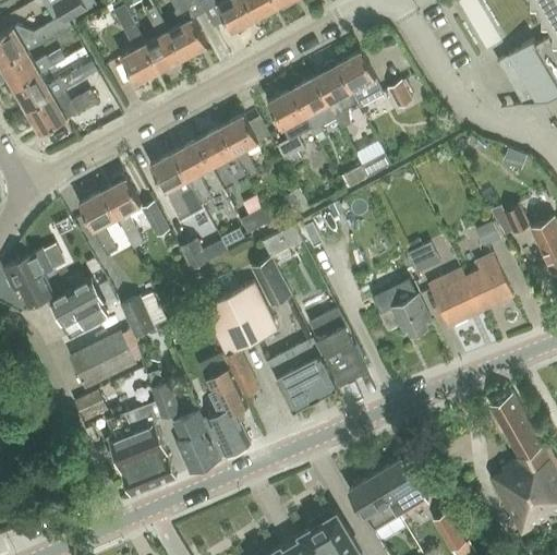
[(35,34),(14,28),(0,36),(0,68),(27,52),(71,27),(69,24),(88,13),(80,0),(67,0),(48,11),(56,22),(35,34)]
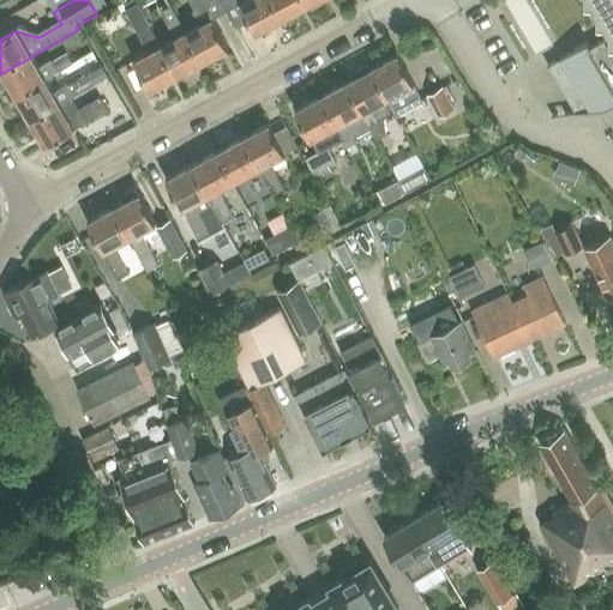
[(148,0),(133,0),(137,6),(137,7),(139,11),(151,5),(148,0)]
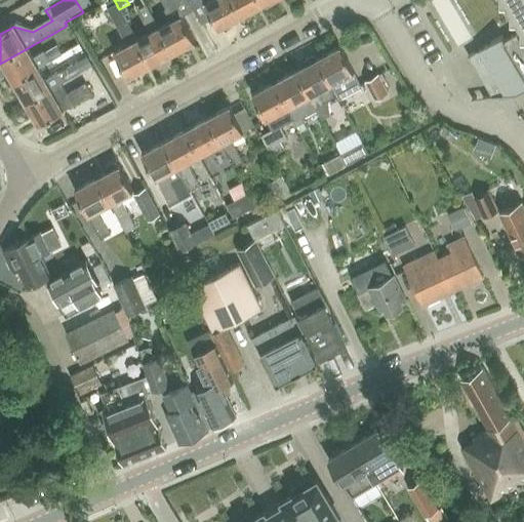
[(158,31),(172,57),(195,45),(182,21),(193,14),(185,0),(161,0),(160,1),(167,13),(164,14),(170,25),(158,31)]
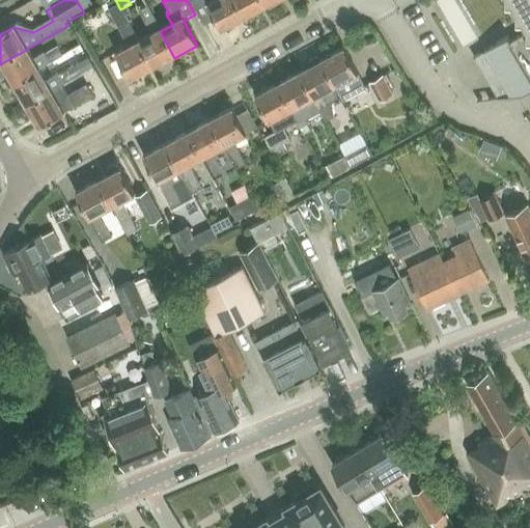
[(215,22),(221,33),(244,21),(232,0),(218,0),(207,6),(203,0),(201,0),(192,5),(204,28),(215,22)]
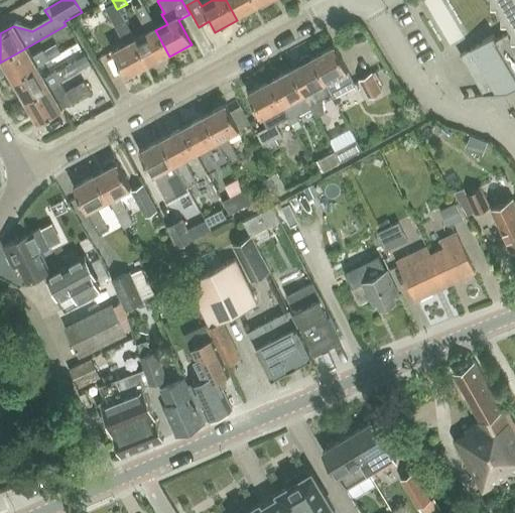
[(226,0),(237,20),(258,9),(253,0),(226,0)]
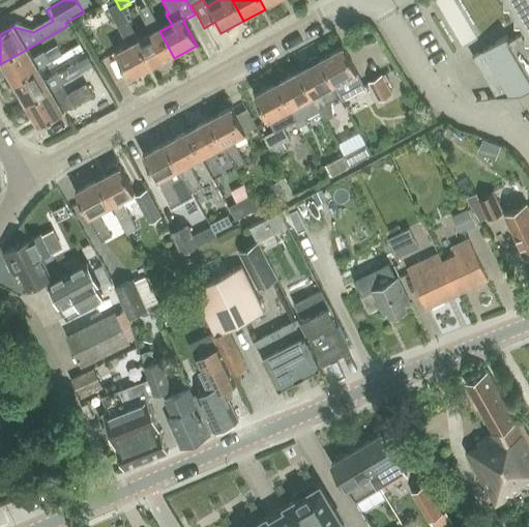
[(260,0),(265,9),(282,0),(260,0)]
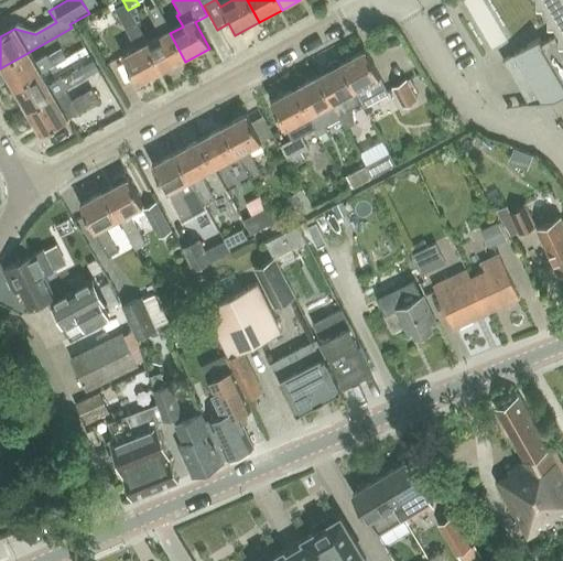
[(502,63),(518,89),(527,105),(527,107),(554,103),(562,97),(562,0),(536,0),(537,4),(542,4),(548,13),(548,23),(553,23),(560,34),(541,46),(539,41),(502,63)]
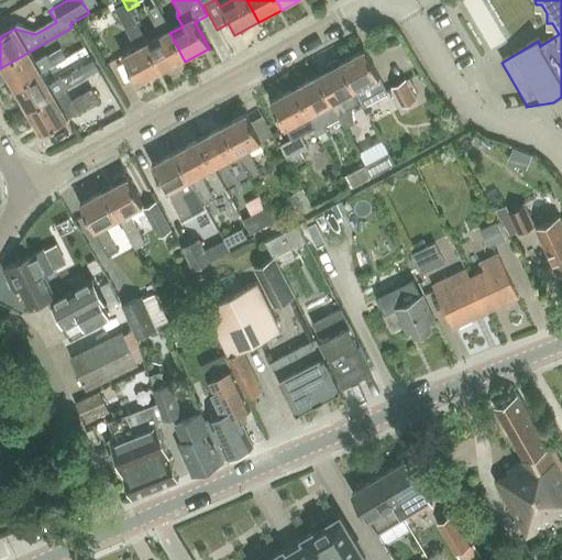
[(162,74),(146,45),(128,10),(125,7),(114,12),(135,52),(122,58),(138,87),(162,74)]
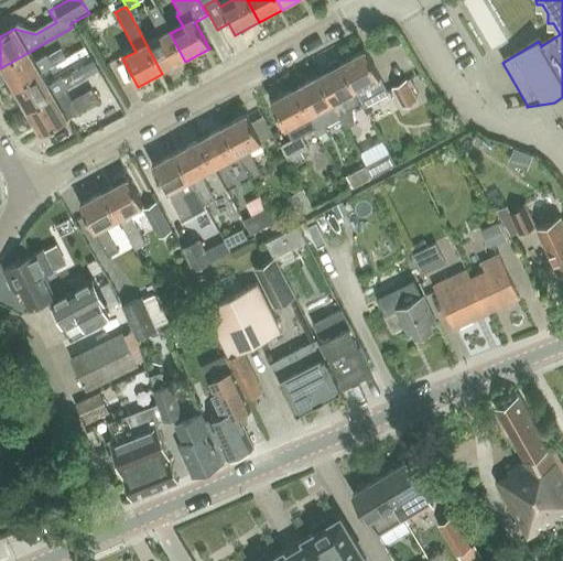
[(147,45),(162,74),(185,62),(170,33),(158,9),(149,13),(155,27),(154,28),(160,39),(147,45)]
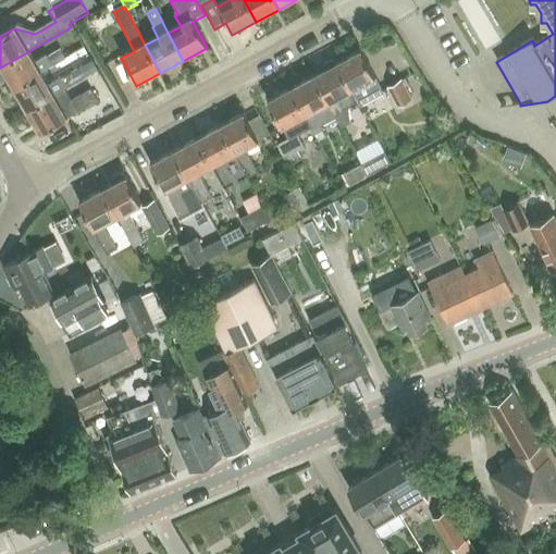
[(59,50),(46,58),(52,69),(65,61),(59,50)]
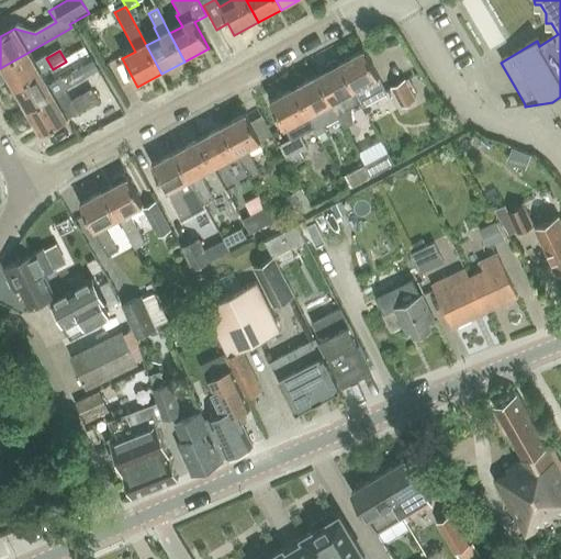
[(363,52),(339,65),(360,103),(362,108),(386,94),(363,52)]
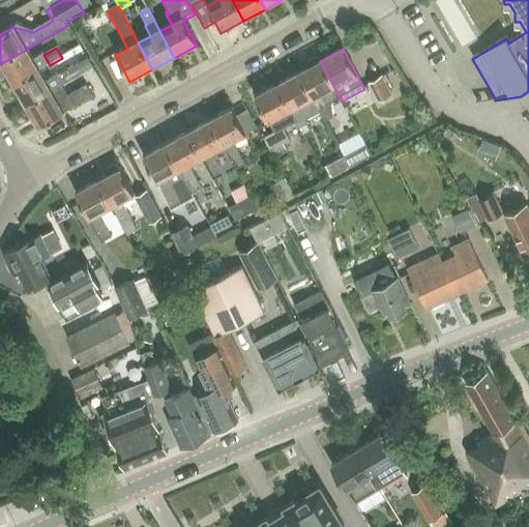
[(26,50),(0,64),(12,86),(38,70),(39,71),(50,65),(43,55),(33,61),(26,50)]
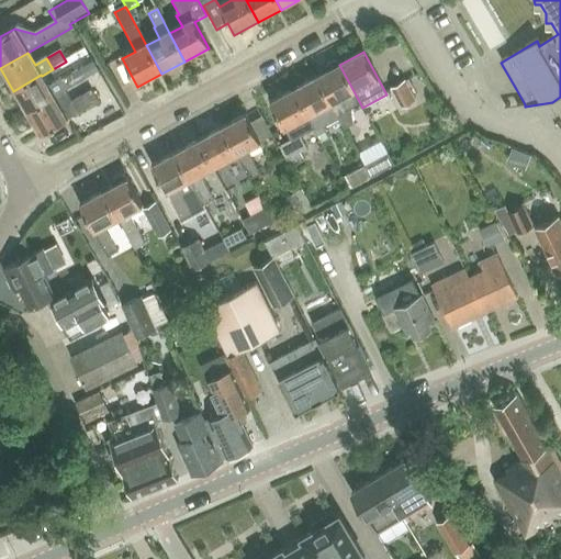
[(325,73),(316,77),(339,120),(344,130),(352,124),(350,108),(360,103),(339,65),(337,62),(334,60),(324,66),(323,69),(325,73)]
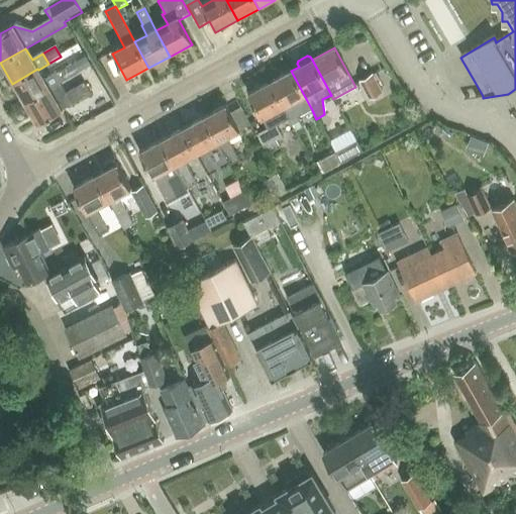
[(24,104),(49,89),(60,84),(60,85),(80,74),(76,66),(57,77),(56,75),(45,81),(38,70),(37,69),(12,84),(24,104)]
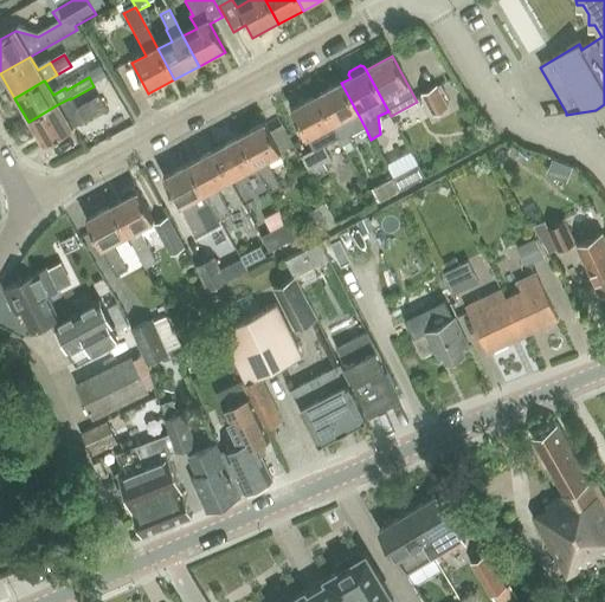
[(341,83),(316,97),(340,141),(342,147),(349,142),(351,142),(348,138),(366,129),(341,83)]
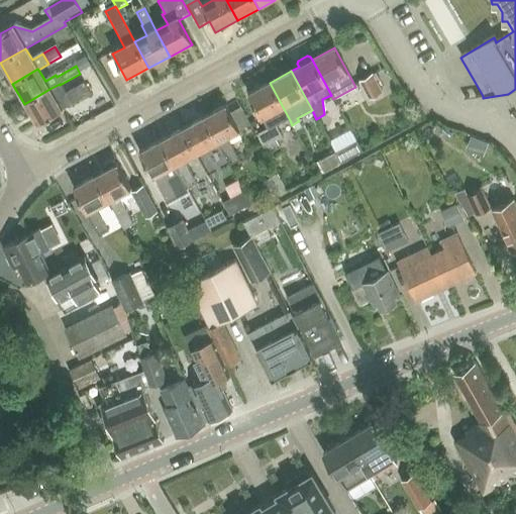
[(359,83),(369,100),(381,94),(372,76),(359,83)]
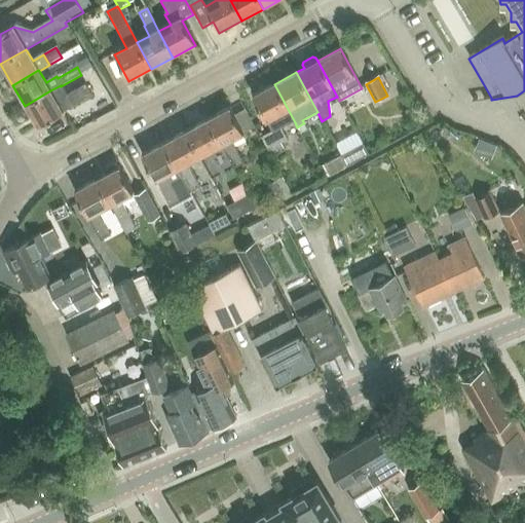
[(274,84),(252,96),(272,133),(261,139),(268,151),(279,145),(287,141),(280,129),(295,122),(274,84)]
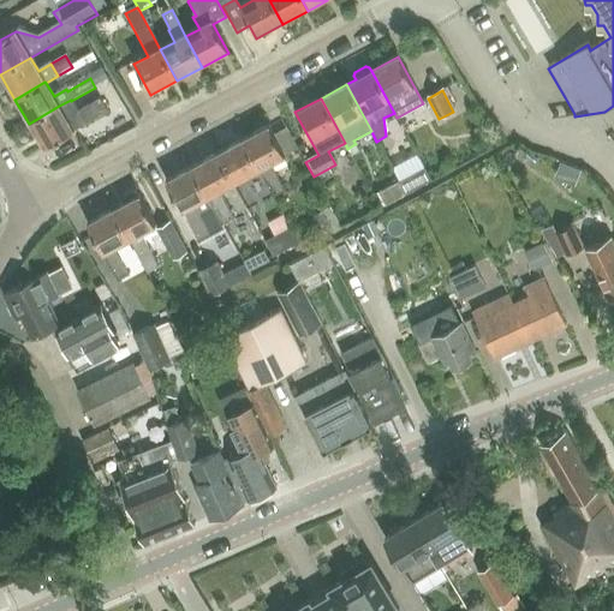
[(59,106),(29,124),(45,149),(107,113),(101,101),(67,120),(59,106)]
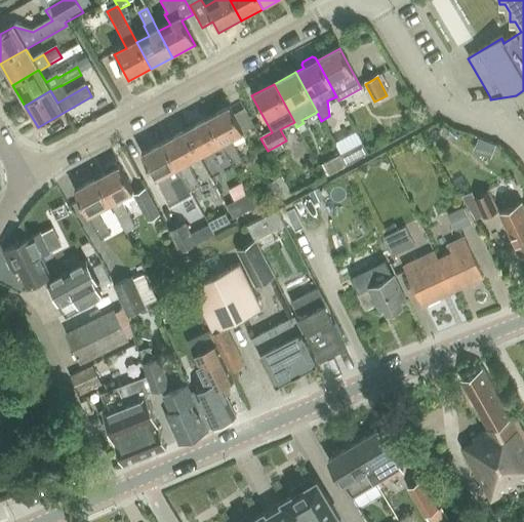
[(229,108),(206,120),(220,146),(233,169),(241,164),(243,163),(231,141),(243,133),(233,115),(229,108)]
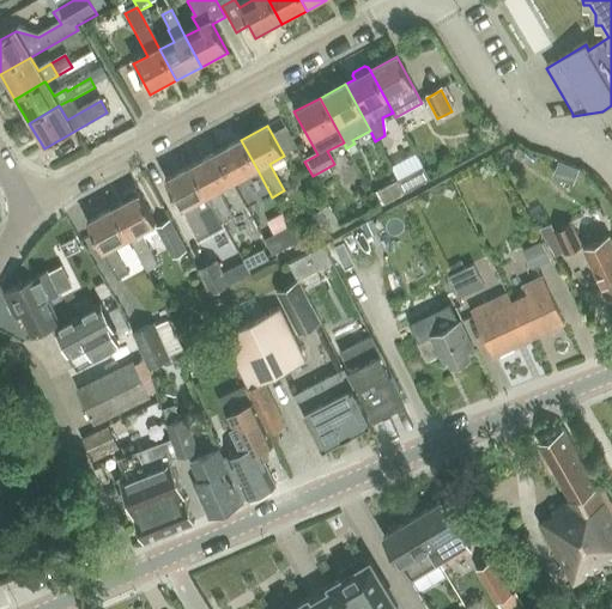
[(241,140),(216,153),(232,183),(258,170),(241,140)]
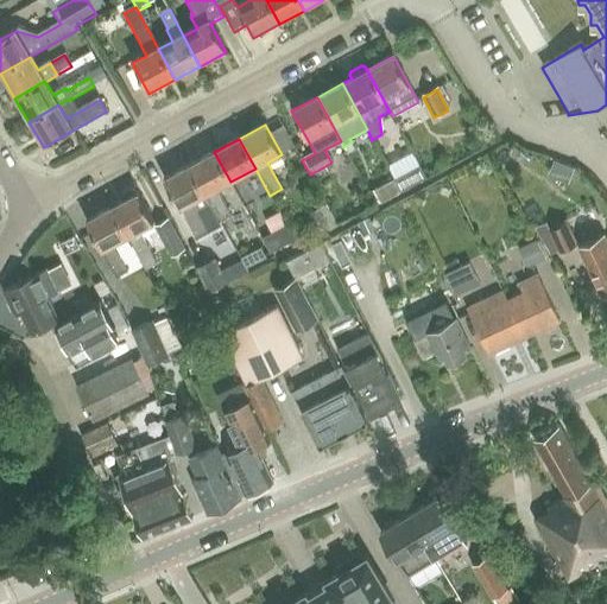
[(351,142),(343,147),(345,148),(348,154),(355,151),(351,142)]
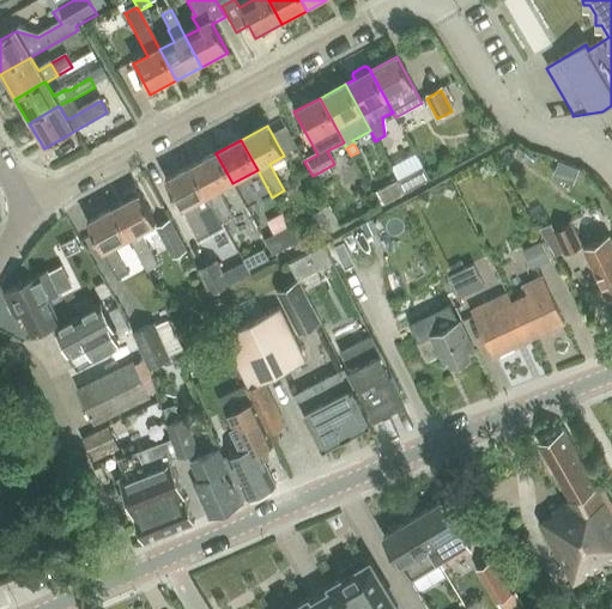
[(216,153),(191,168),(207,196),(222,224),(232,218),(218,190),(232,183),(216,153)]
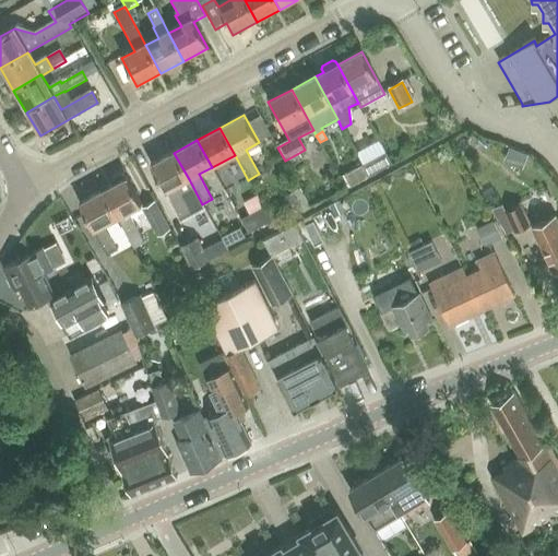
[(174,153),(150,165),(180,221),(204,209),(202,204),(189,179),(174,153)]
